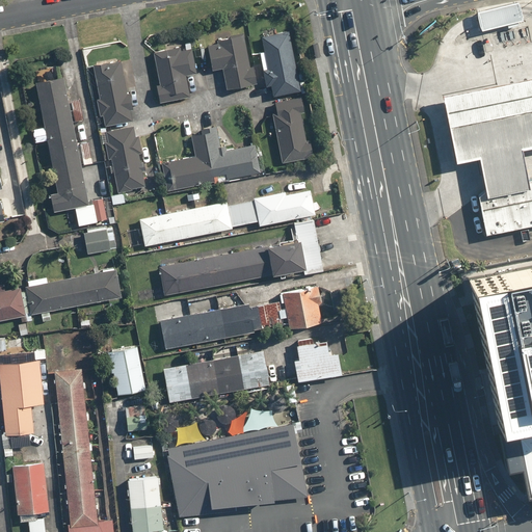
[(517,0),(479,10),(483,27),(524,16),(519,0),(517,0)]
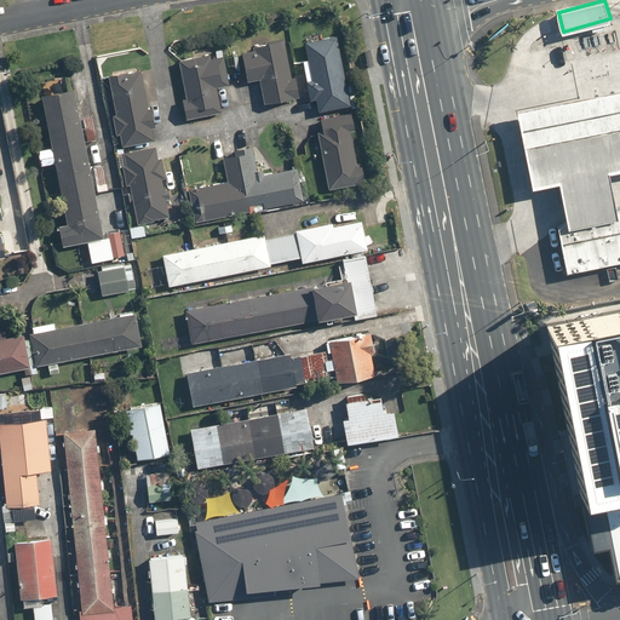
[(336,38),(304,44),(311,82),(304,84),(306,99),(314,98),(316,112),(348,107),(336,38)]
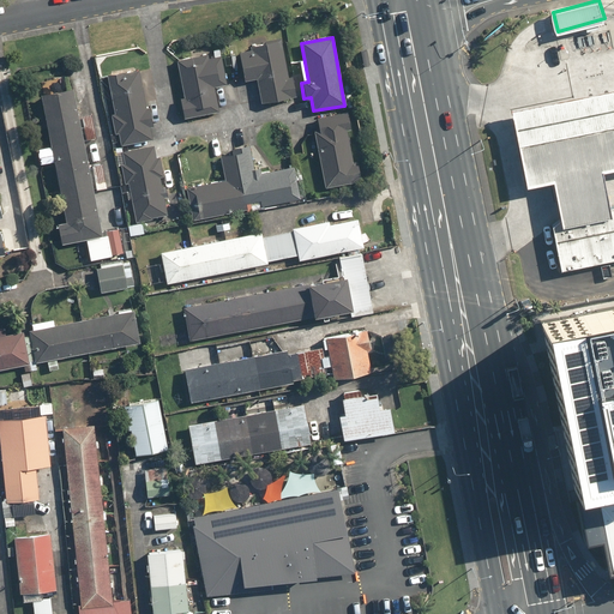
[(290,76),(284,41),(248,47),(250,50),(236,53),(241,80),(256,77),(260,104),(295,97),(290,76)]
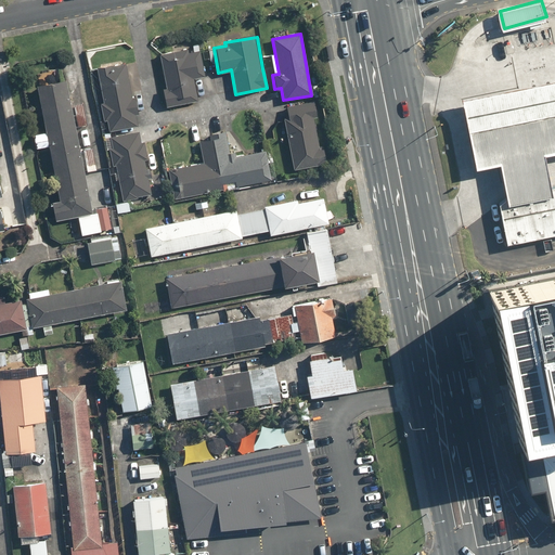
[(197,48),(159,53),(166,93),(162,93),(164,106),(196,102),(193,79),(203,77),(197,48)]
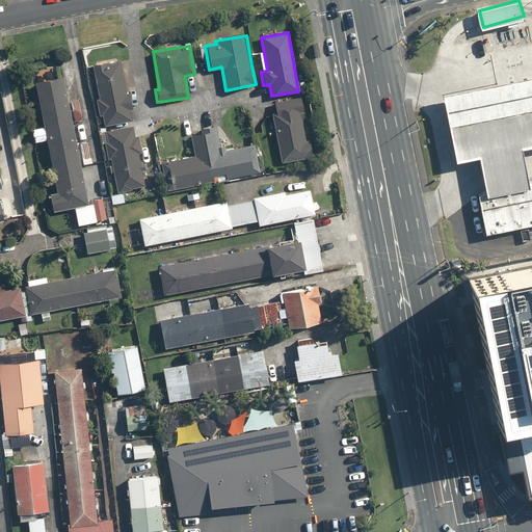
[(125,94),(118,61),(90,68),(97,100),(94,100),(97,115),(101,115),(104,127),(129,123),(127,111),(131,111),(127,92),(125,94)]
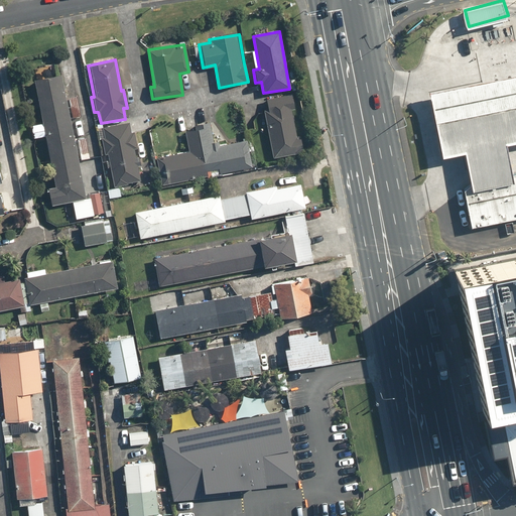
[(515,73),(425,89),(437,156),(460,153),(472,223),(515,215),(515,167),(508,169),(503,140),(515,137),(515,73)]
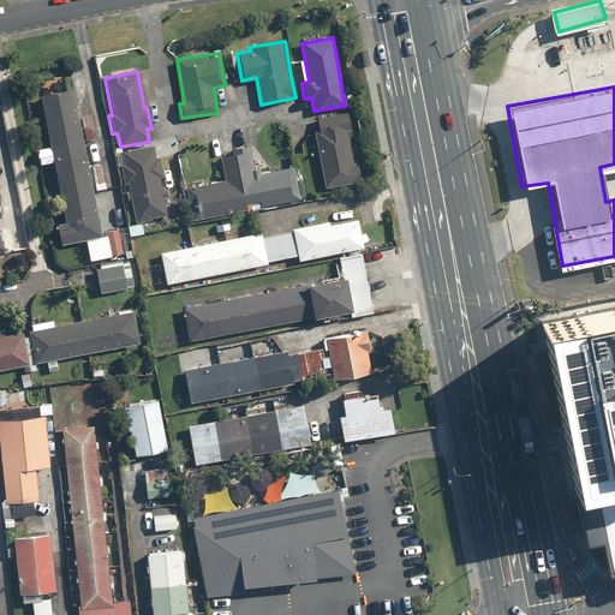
[(72,89),(40,95),(65,224),(55,225),(59,245),(100,237),(90,190),(105,187),(101,165),(85,167),(81,141),(94,137),(90,115),(78,118),(72,89)]
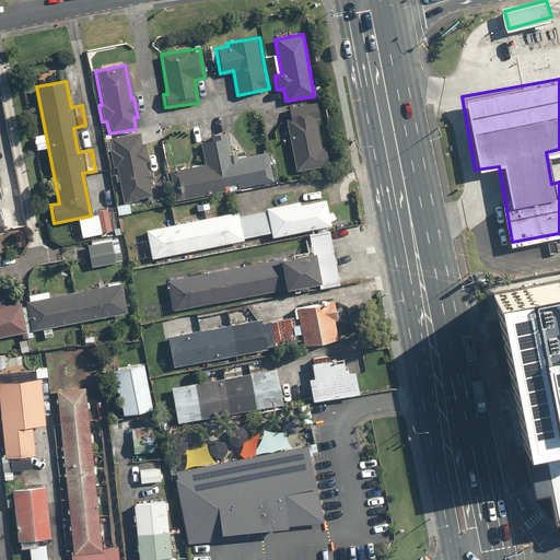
[(295,171),(328,164),(325,148),(318,149),(314,119),(318,118),(316,103),(284,109),(295,171)]
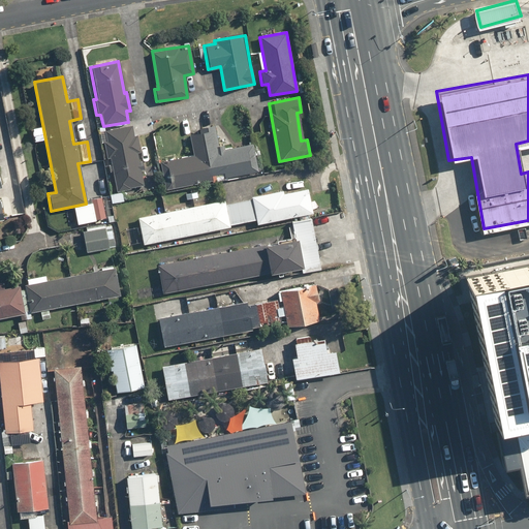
[(162,190),(257,170),(251,144),(222,150),(222,145),(216,146),(212,126),(189,131),(193,155),(156,162),(162,190)]
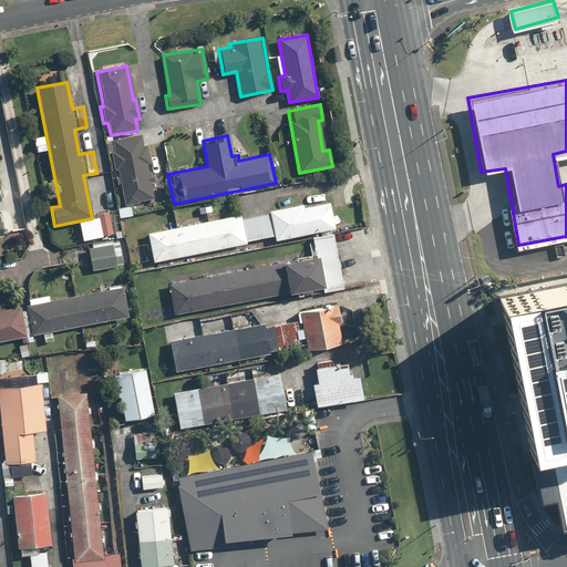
[(142,137),(110,142),(113,169),(117,169),(122,205),(116,205),(119,215),(130,213),(129,203),(153,199),(151,183),(153,182),(152,172),(146,173),(145,163),(148,163),(146,145),(143,145),(142,137)]
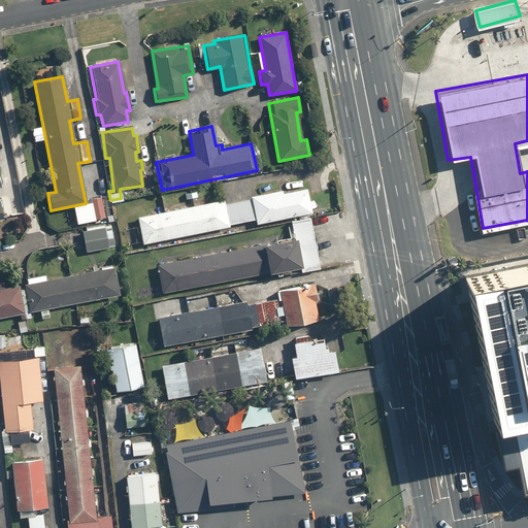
[(223,200),(137,217),(142,243),(227,228),(227,225),(254,220),(254,224),(309,213),(305,190),(282,195),(281,192),(251,197),(252,200),(224,205),(223,200)]
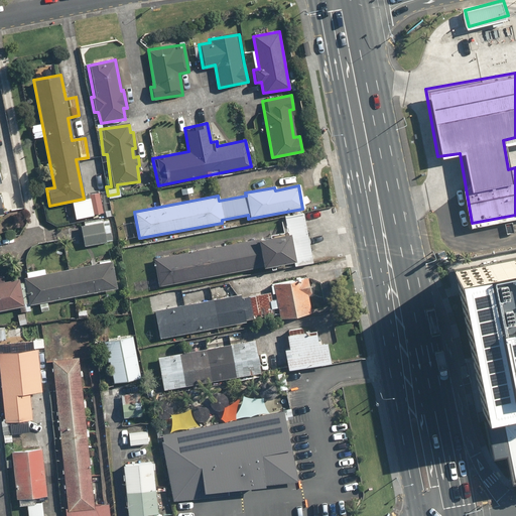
[(0,215),(22,211),(19,190),(0,194),(0,215)]
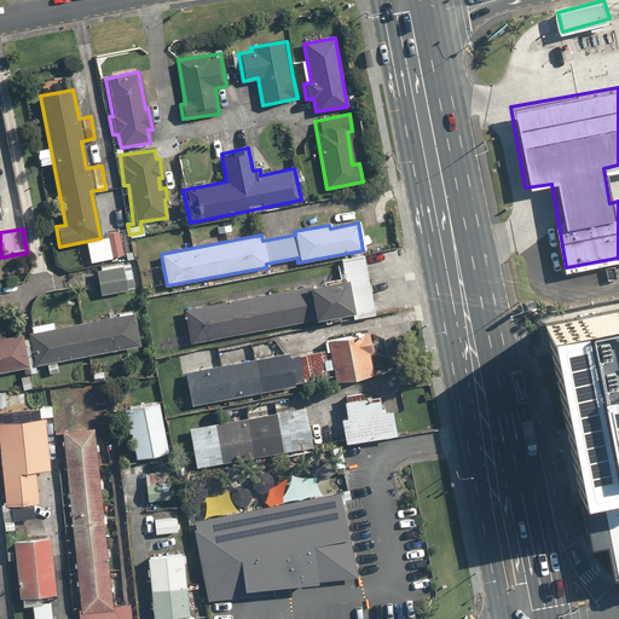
[(115,230),(104,232),(111,259),(122,255),(115,230)]
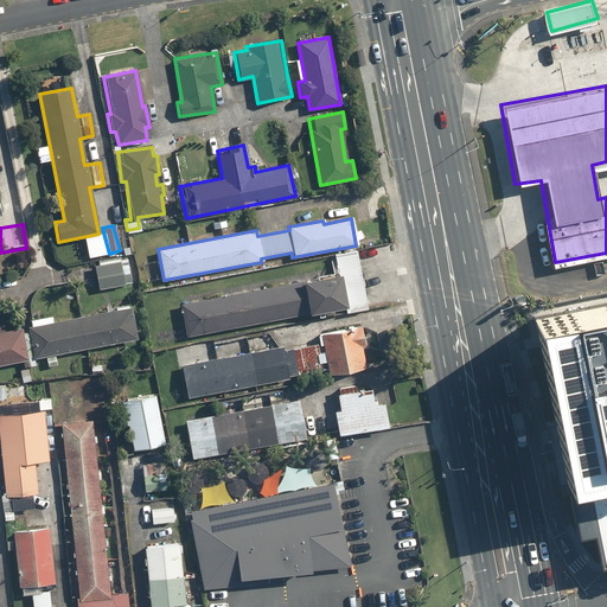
[(339,278),(181,305),(186,334),(343,308),(343,312),(365,308),(356,251),(336,255),(339,278)]
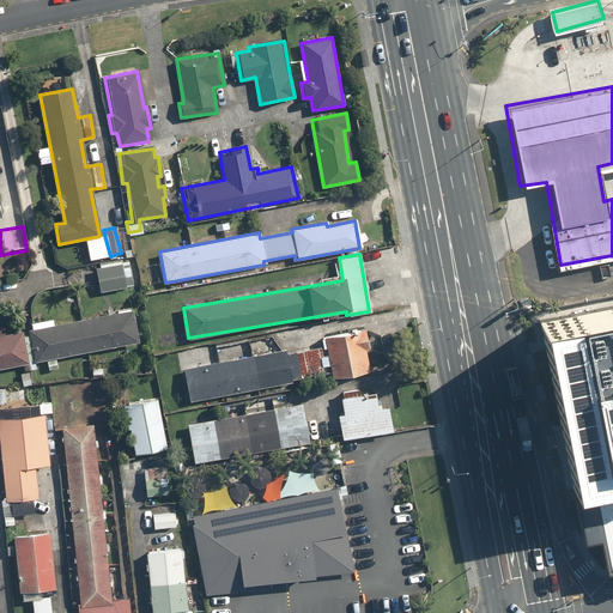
[(93,268),(99,292),(133,285),(128,263),(122,265),(122,262),(93,268)]
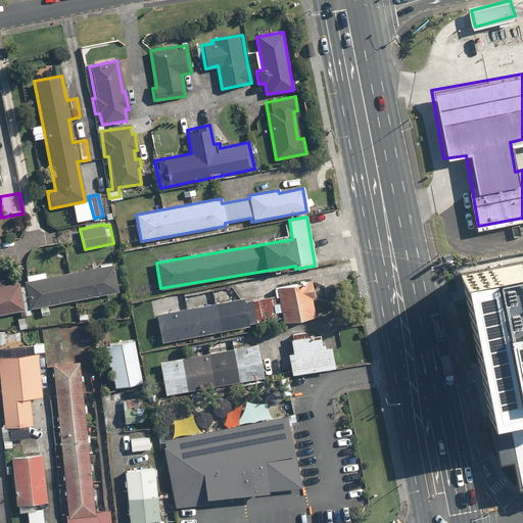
[(522,258),(459,272),(487,411),(522,403),(522,258)]
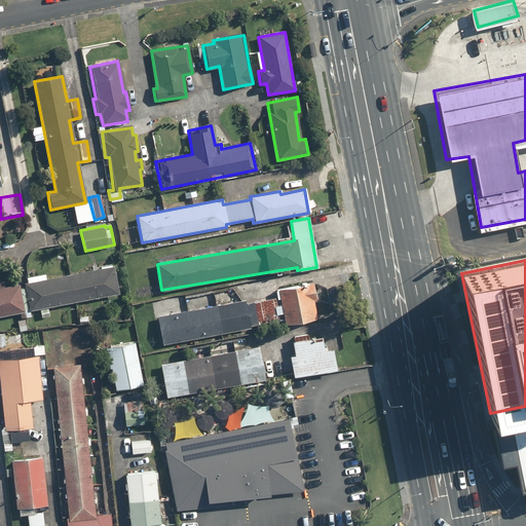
[(0,278),(0,315),(22,312),(23,317),(30,316),(29,309),(38,308),(39,316),(47,314),(46,308),(118,294),(112,266),(44,279),(43,275),(2,284),(1,279),(0,278)]
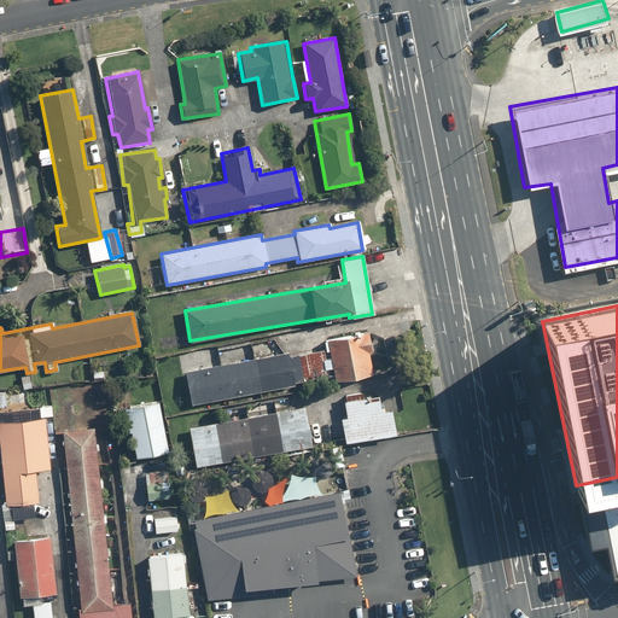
[(367,333),(326,340),(332,382),(371,375),(367,353),(369,353),(367,333)]
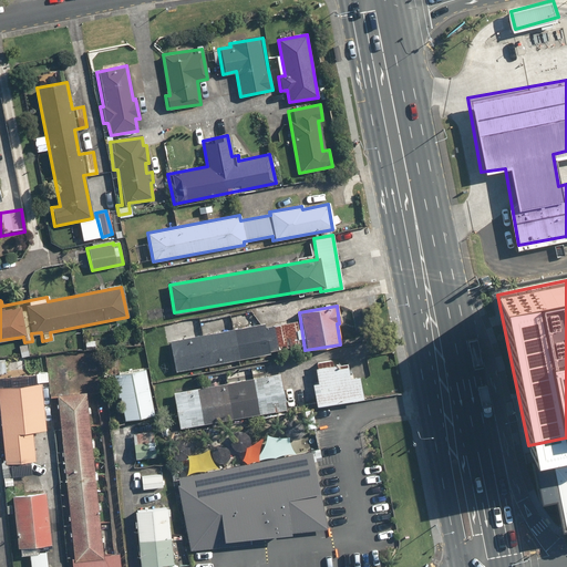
[(173,372),(297,347),(292,323),(264,330),(261,322),(232,328),(228,313),(213,317),(216,333),(202,337),(198,321),(164,328),(173,372)]
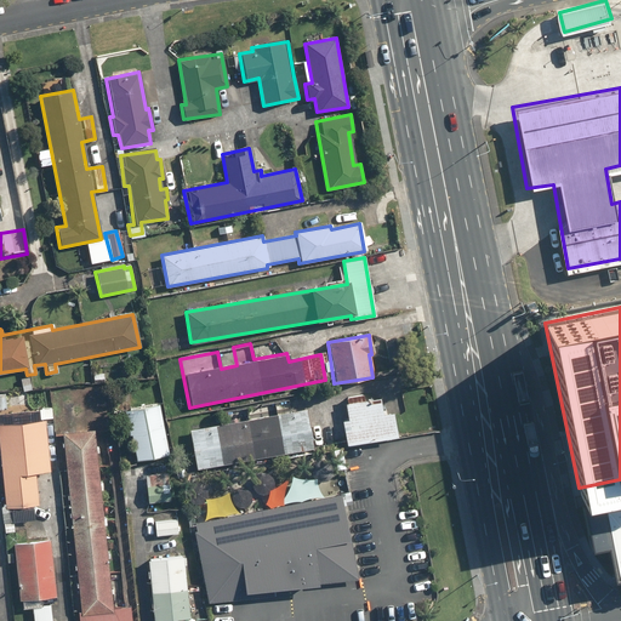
[(340,422),(343,445),(396,438),(392,414),(380,415),(377,400),(347,405),(349,421),(340,422)]
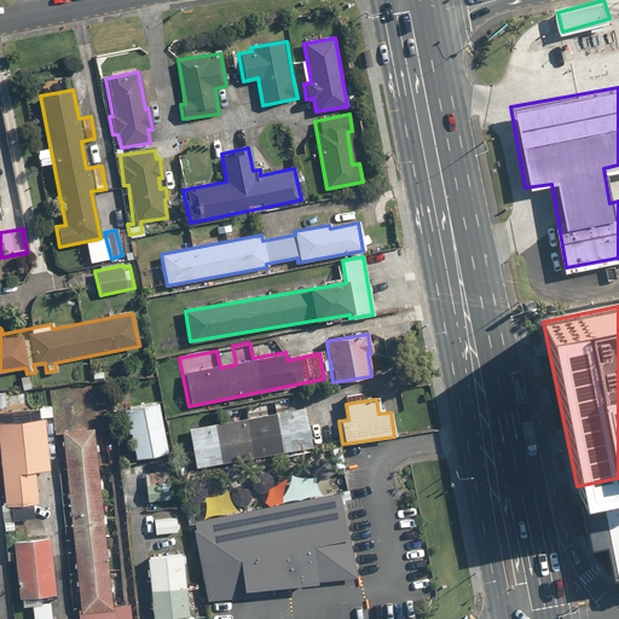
[(162,455),(157,405),(129,409),(134,458),(162,455)]
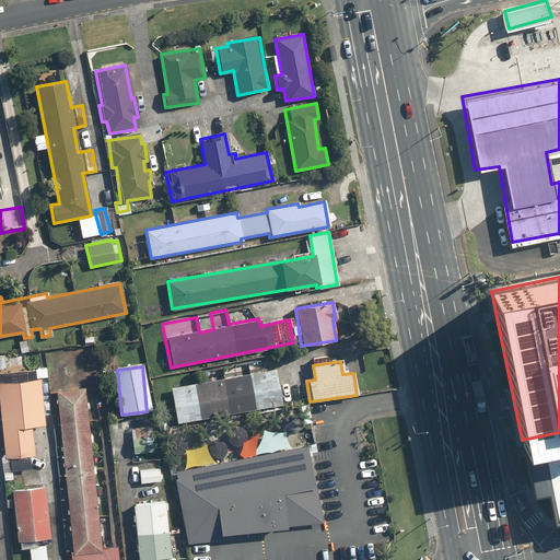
[(276,369),(168,388),(175,423),(281,405),(276,369)]
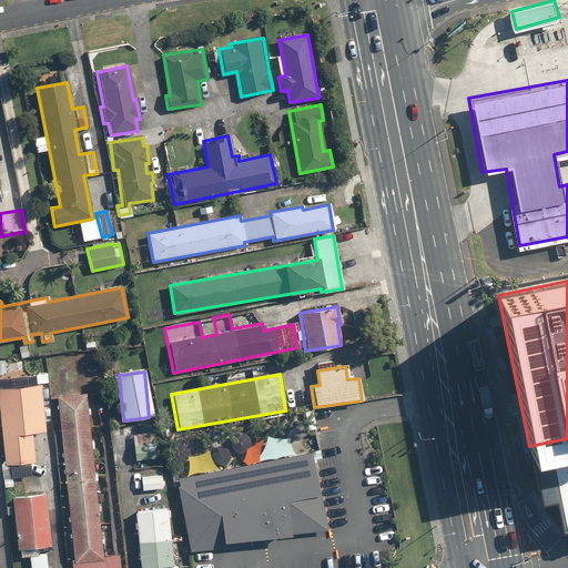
[(70,567),(120,567),(119,555),(101,556),(88,395),(57,397),(70,567)]
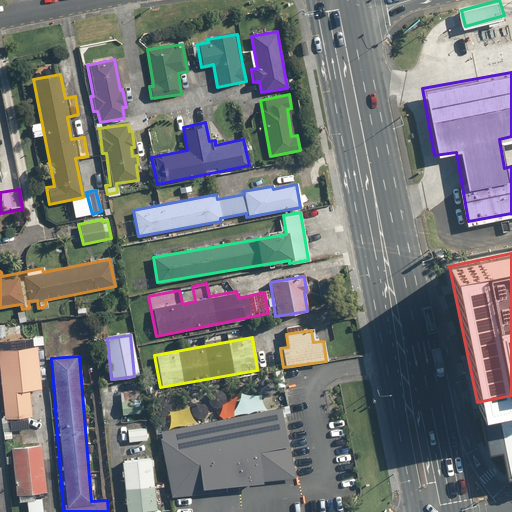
[(35,360),(0,361),(0,391),(2,418),(30,416),(29,389),(45,388),(44,368),(36,368),(35,360)]
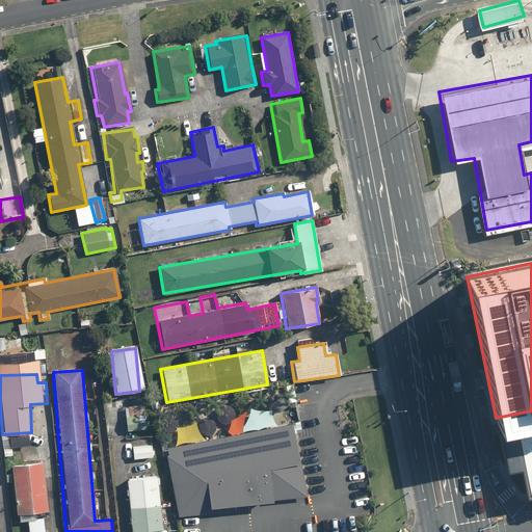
[(142,405),(124,407),(127,432),(145,430),(142,405)]
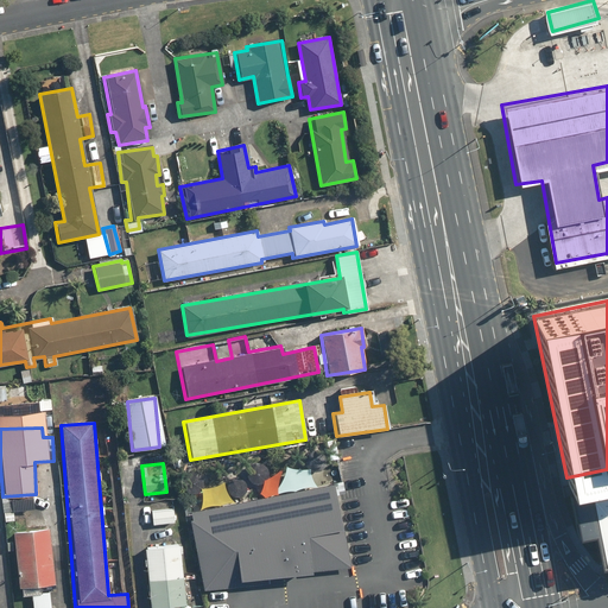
[(607,483),(574,492),(581,525),(596,521),(603,558),(607,557),(607,483)]
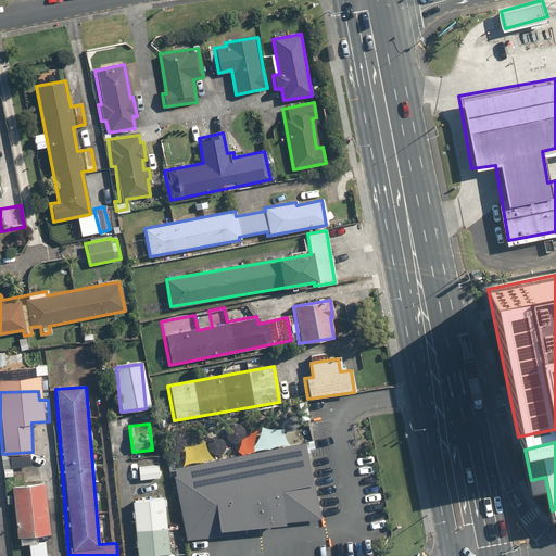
[(304,446),(178,466),(188,532),(315,513),(304,446)]
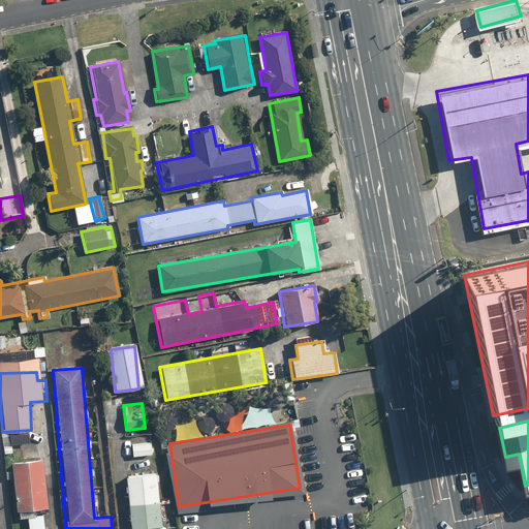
[(129,444),(130,457),(150,455),(149,442),(129,444)]
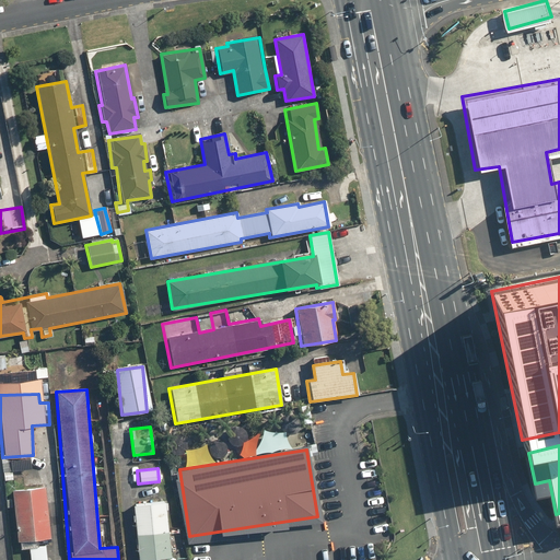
[(44,487),(11,489),(15,540),(47,538),(44,487)]
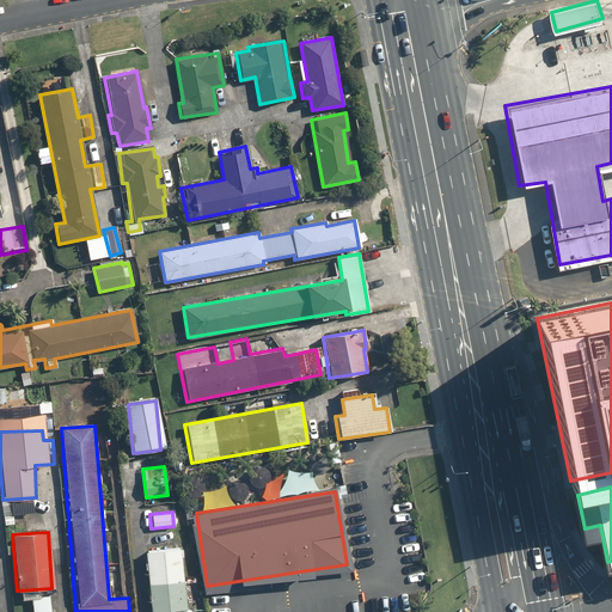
[(181,548),(146,550),(150,611),(155,611),(184,611),(181,548)]
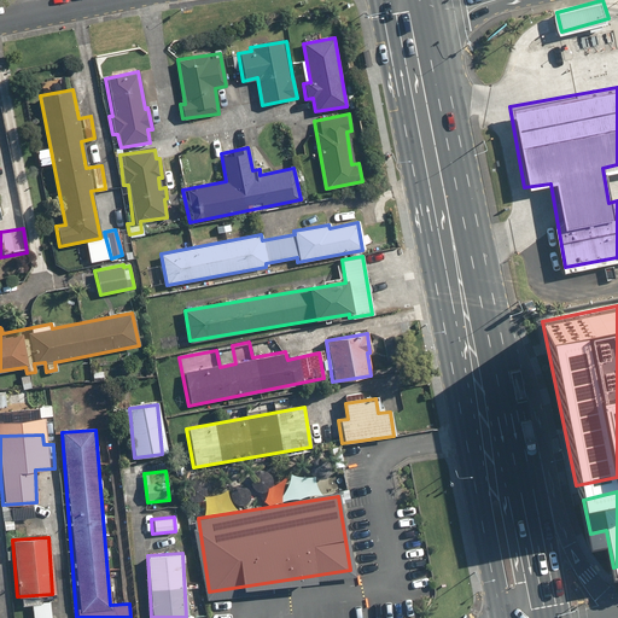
[(50,617),(48,601),(31,602),(31,617),(50,617)]
